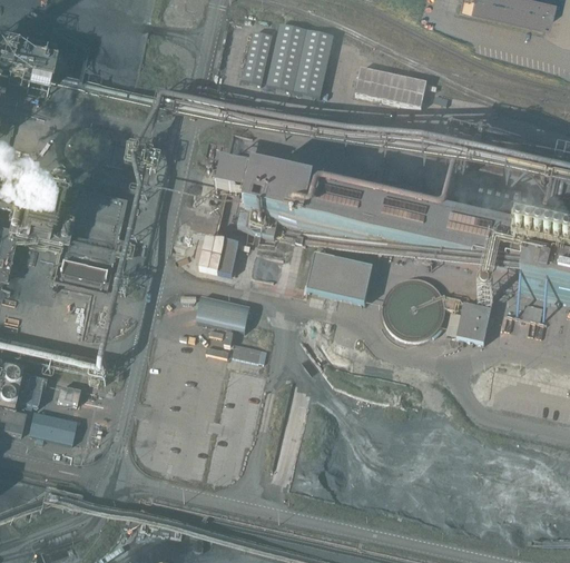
[(463,0),(461,7),(540,25),(546,0),(463,0)]
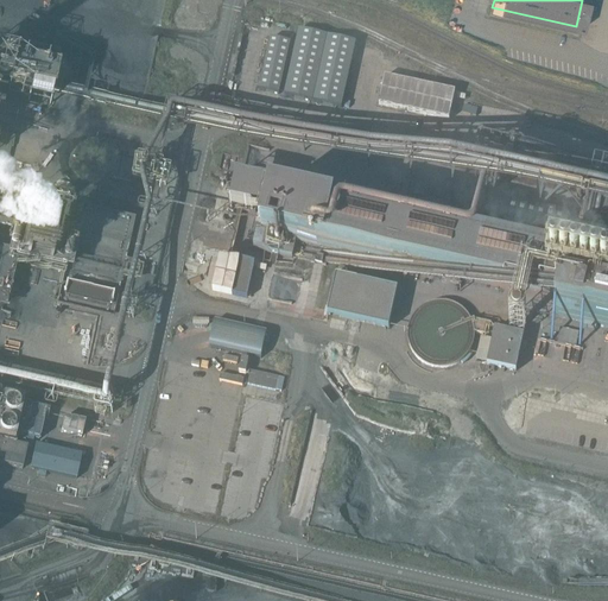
[(298,24),(284,89),(341,102),(355,36),(298,24)]
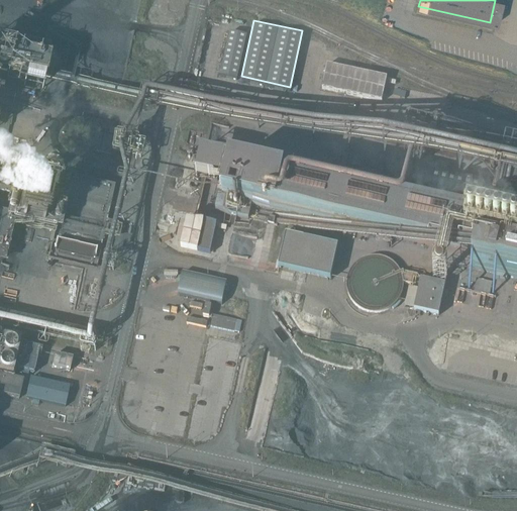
[(229,27),(220,71),(236,75),(246,30),(229,27)]
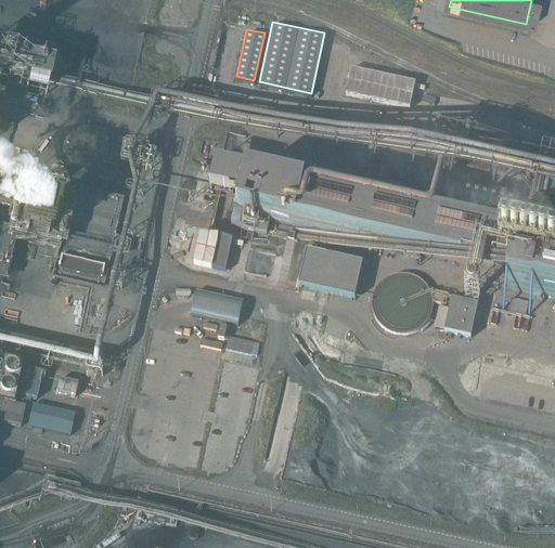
[(48,88),(53,61),(0,50),(0,69),(24,75),(23,82),(48,88)]
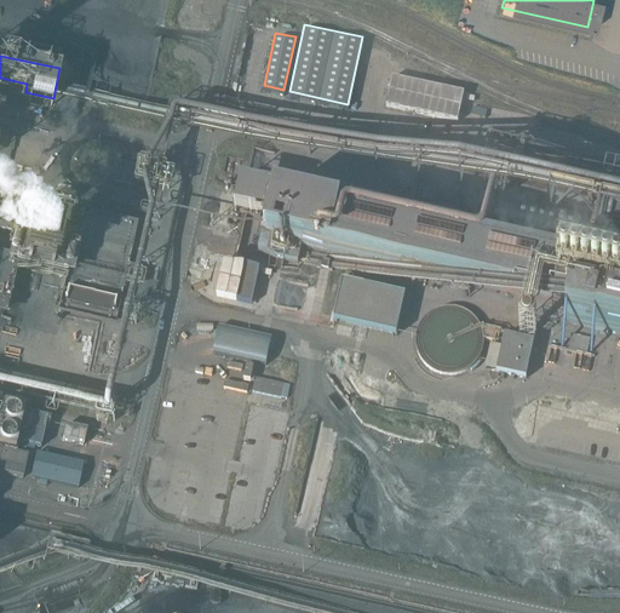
[(391,72),(385,99),(451,114),(458,115),(464,87),(453,85),(391,72)]
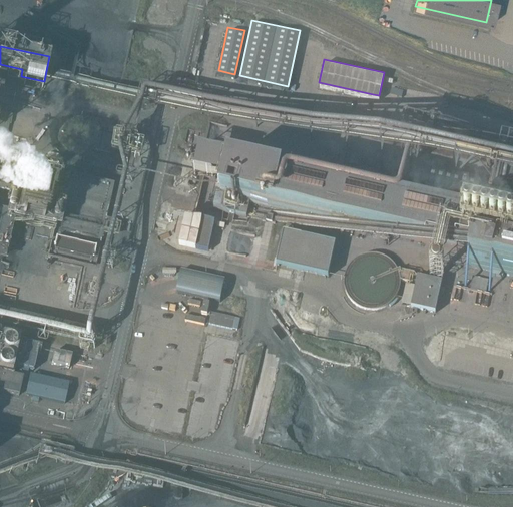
[(113,131),(95,127),(91,144),(110,148),(113,131)]
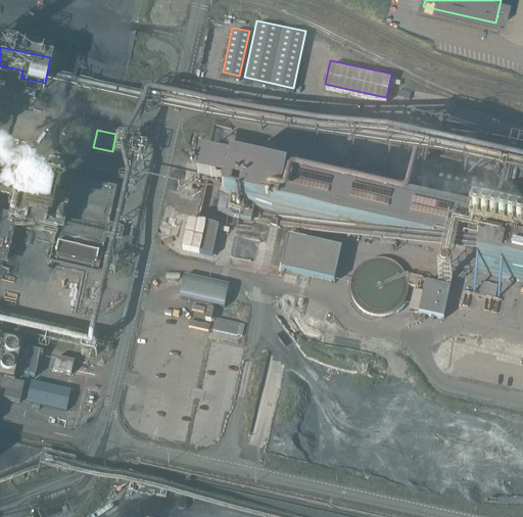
[(215,154),(203,152),(200,168),(211,170),(215,154)]
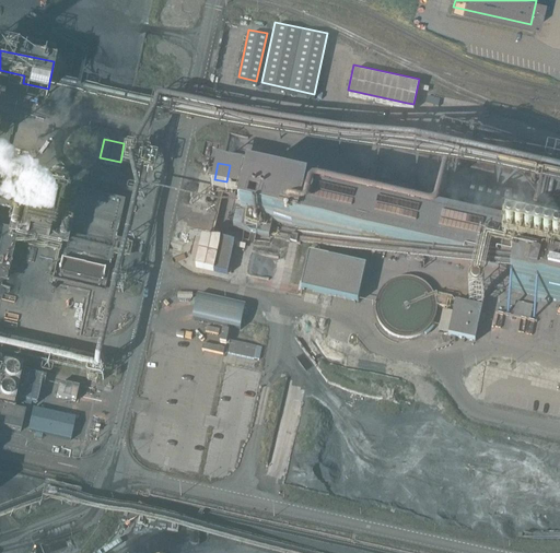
[(398,174),(376,168),(374,178),(396,183),(398,174)]
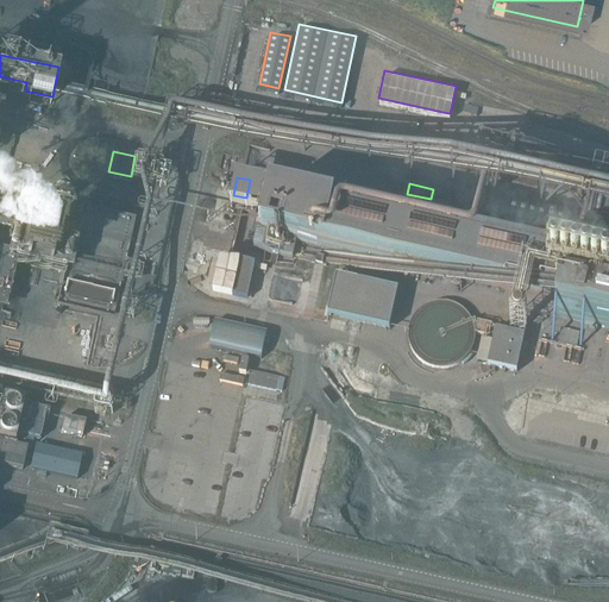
[(608,262),(271,187),(263,225),(258,224),(253,243),(293,251),(295,236),(521,286),(518,302),(608,321),(608,262)]
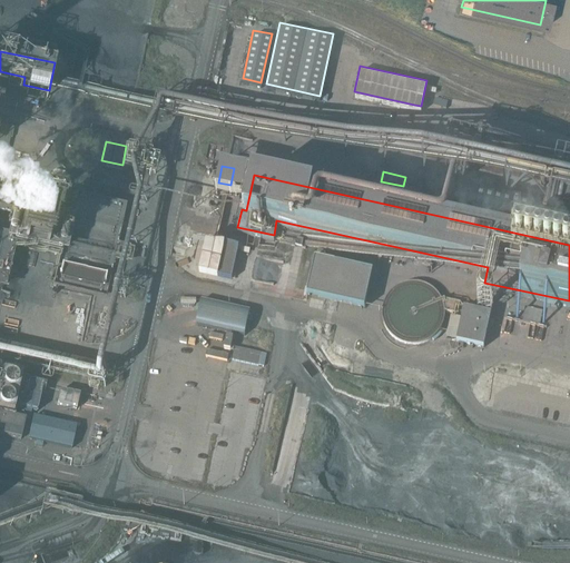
[(452,187),(431,183),(429,190),(433,191),(432,193),(450,197),(452,187)]
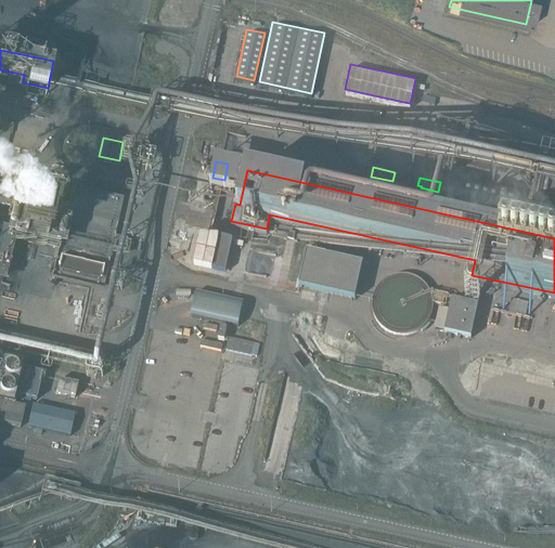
[(475,188),(474,187),(464,185),(463,185),(449,182),(447,193),(448,193),(476,199),(482,200),(497,204),(505,206),(511,207),(512,207),(514,198),(514,197),(513,196),(501,194),(500,194),(497,193),(489,192),(486,191),(485,191),(478,188),(476,188),(475,188)]
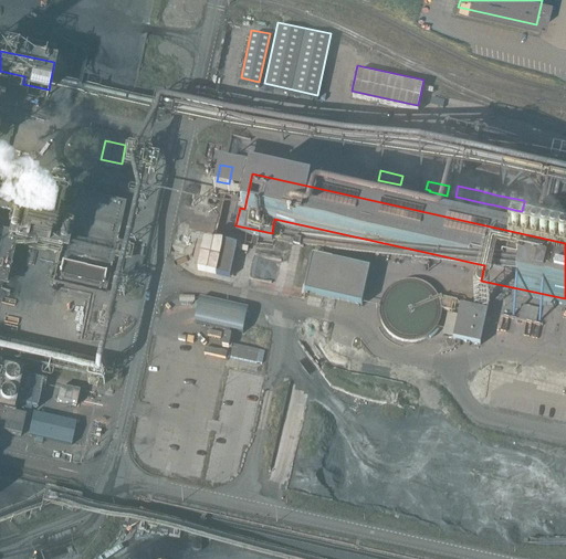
[(565,212),(544,207),(542,215),(549,218),(549,219),(563,222),(565,212)]
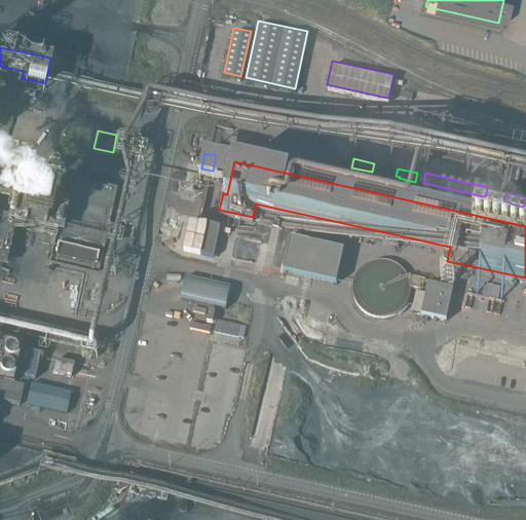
[(13,195),(9,214),(8,217),(22,219),(23,218),(25,218),(25,220),(41,224),(41,222),(44,223),(43,224),(60,228),(61,228),(62,223),(65,212),(66,205),(66,203),(65,203),(49,200),(48,203),(45,203),(46,199),(30,195),(29,199),(27,199),(27,198),(13,195)]
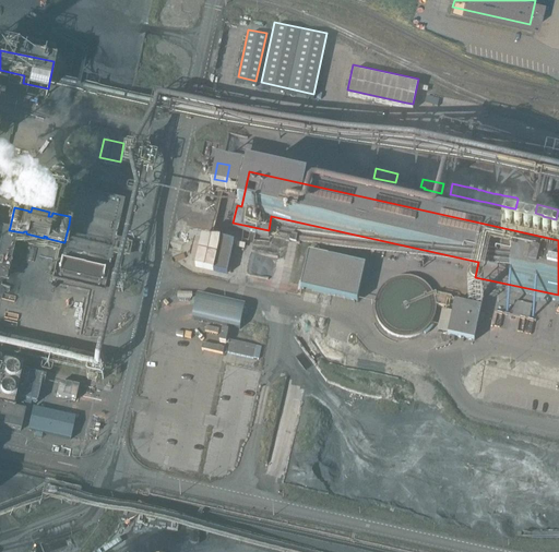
[(201,229),(194,261),(227,268),(234,237),(201,229)]
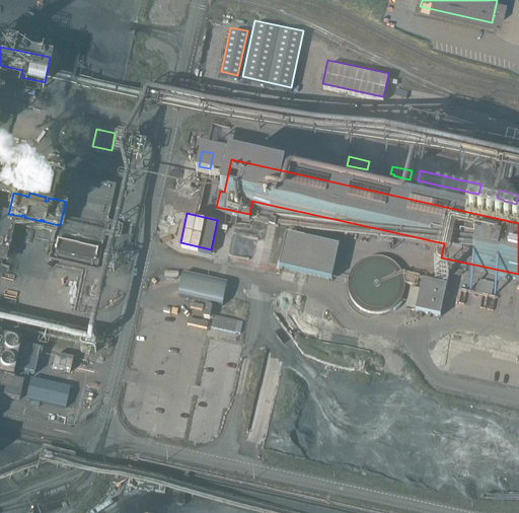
[(9,217),(8,216),(1,215),(0,218),(0,224),(7,226),(9,217)]
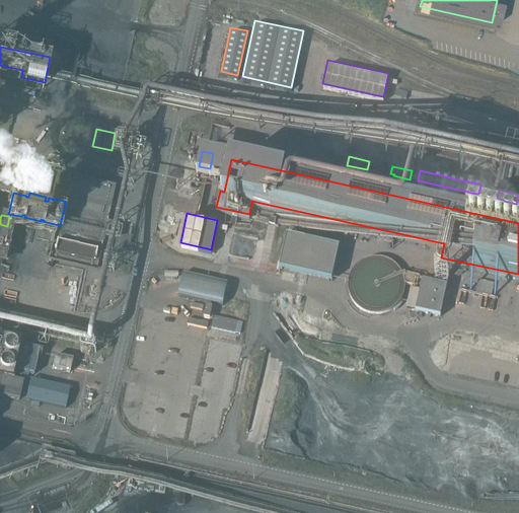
[(339,242),(286,230),(279,264),(331,275),(339,242)]
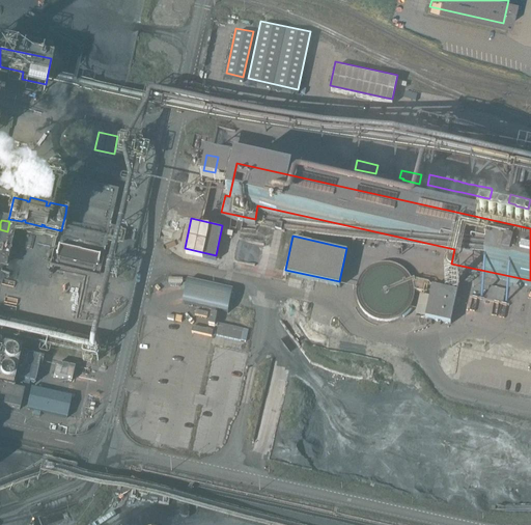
[(414,283),(414,285),(421,286),(422,283),(422,282),(423,278),(423,277),(418,275),(411,274),(412,276),(413,277),(413,279),(414,281),(414,283)]
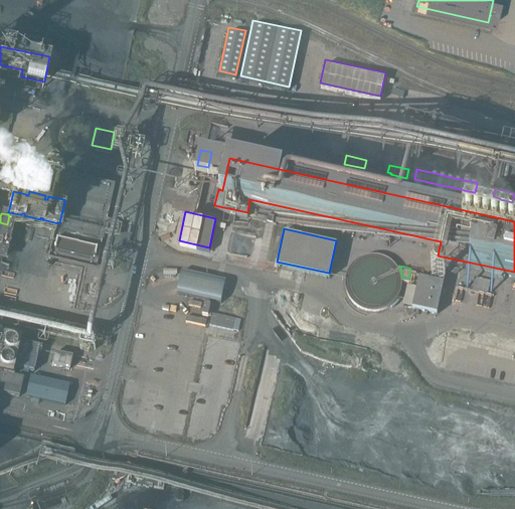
[(228,278),(188,269),(183,291),(223,300),(228,278)]
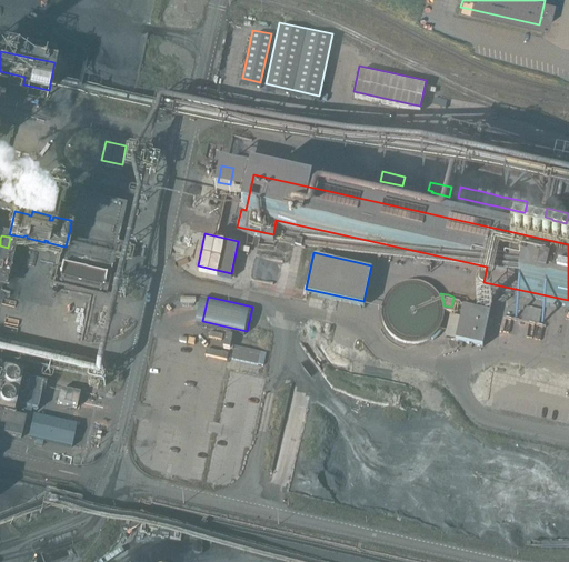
[(521,311),(538,315),(541,303),(525,299),(521,311)]
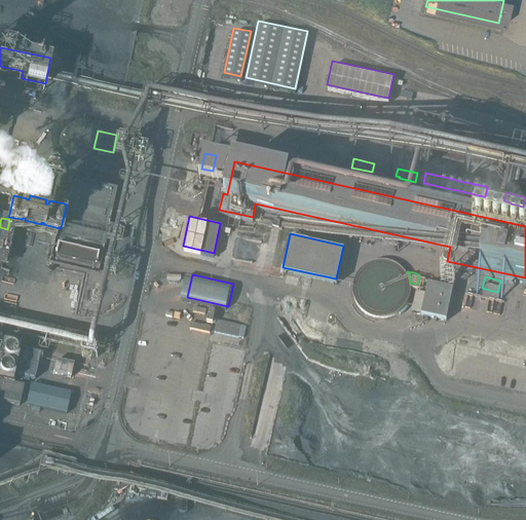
[(453,285),(427,279),(420,309),(446,316),(453,285)]
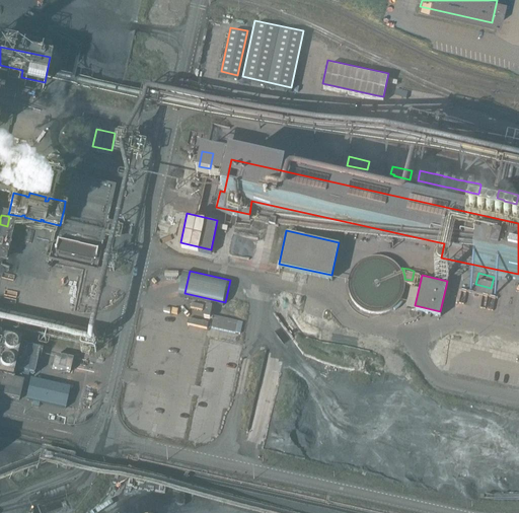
[(401,298),(402,297),(400,295),(399,297),(397,299),(396,300),(394,302),(393,303),(394,305),(395,304),(397,303),(398,302),(399,300),(400,299),(401,298)]
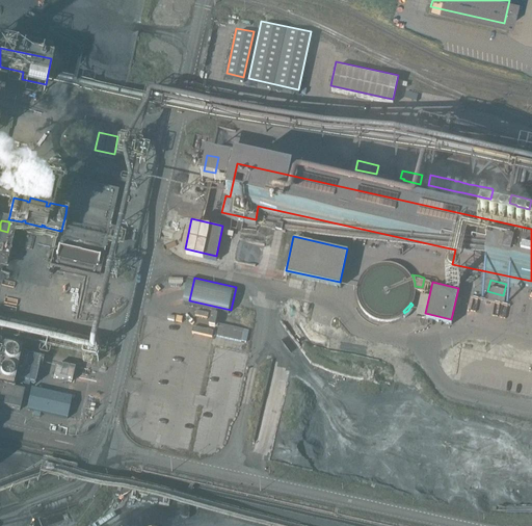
[(209,321),(215,323),(216,318),(217,311),(211,310),(209,321)]
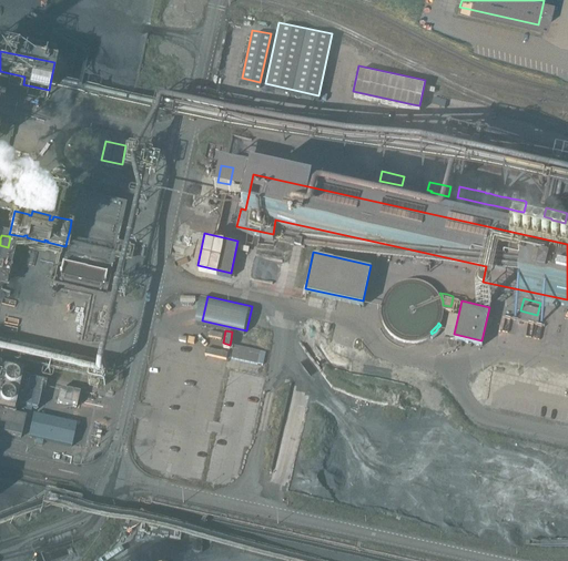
[(179,379),(185,346),(158,340),(151,375),(179,379)]
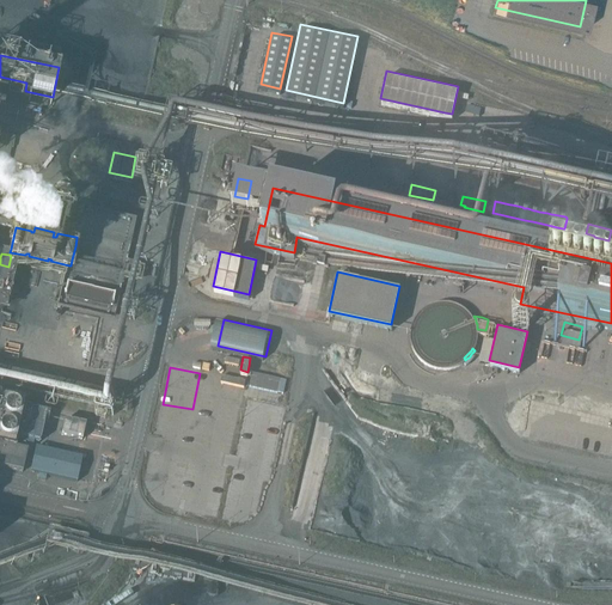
[(221,377),(245,382),(246,374),(224,370),(221,377)]
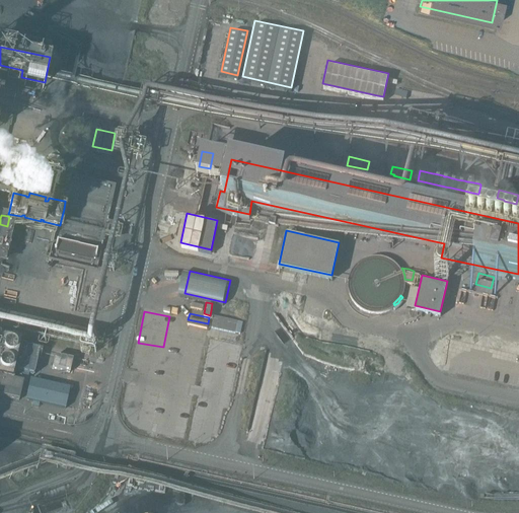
[(0,390),(18,394),(22,376),(26,377),(27,371),(28,368),(14,365),(20,341),(8,339),(0,336),(0,390)]
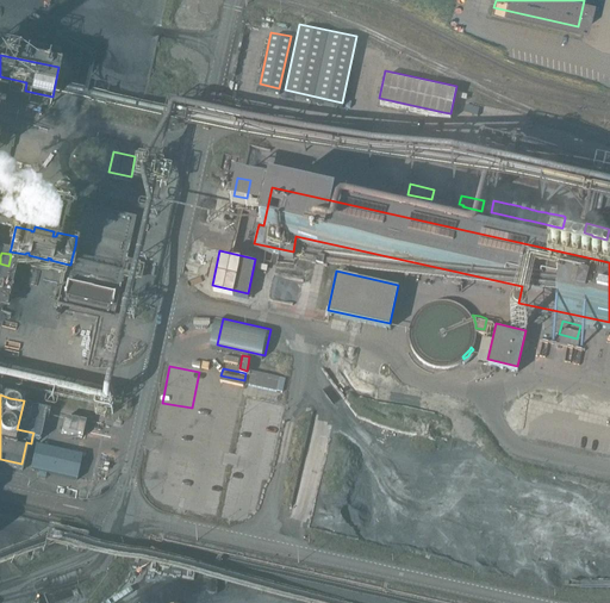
[(47,405),(24,401),(18,429),(39,434),(47,405)]
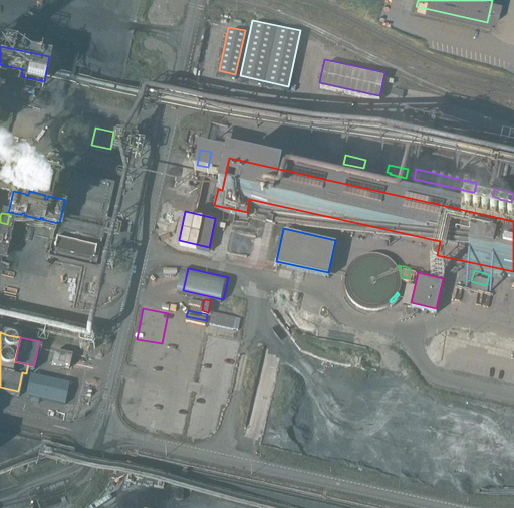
[(54,347),(51,359),(69,363),(72,351),(54,347)]
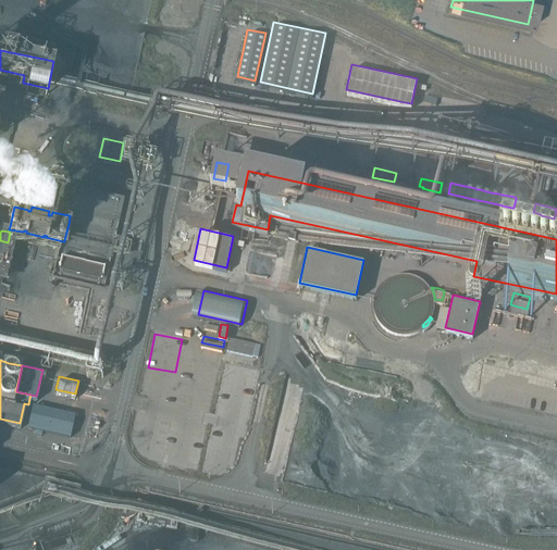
[(74,411),(32,401),(27,423),(70,432),(74,411)]
